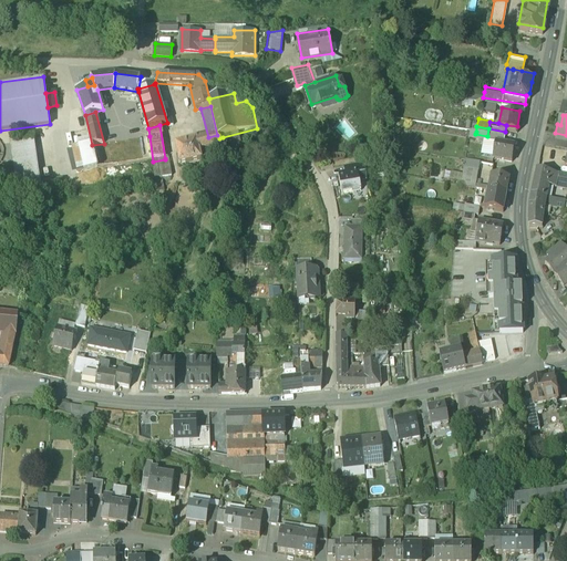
[(208,137),(197,141),(199,152),(203,151),(222,146),(219,142),(219,138),(218,135),(217,135),(208,137)]
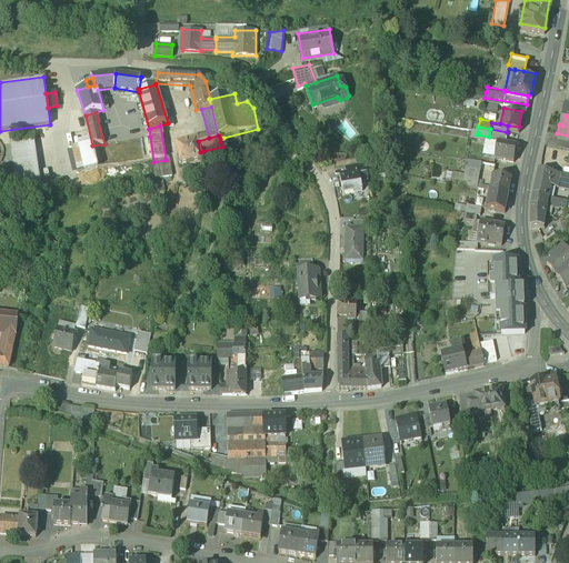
[(105,144),(92,146),(99,170),(153,162),(150,137),(105,144)]
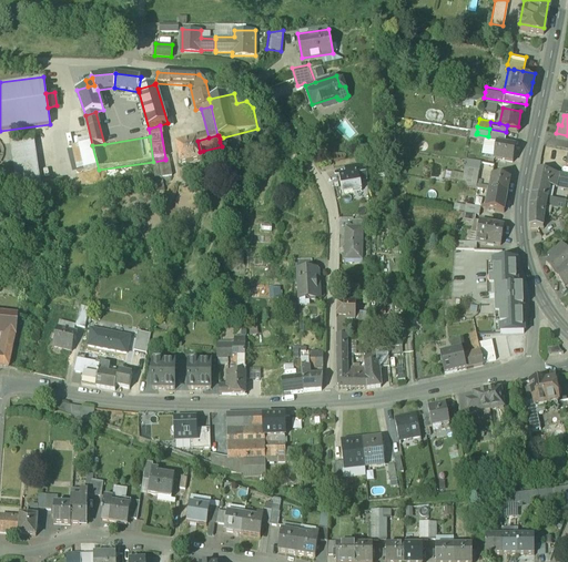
[(516,140),(496,136),(494,153),(513,156),(516,140)]
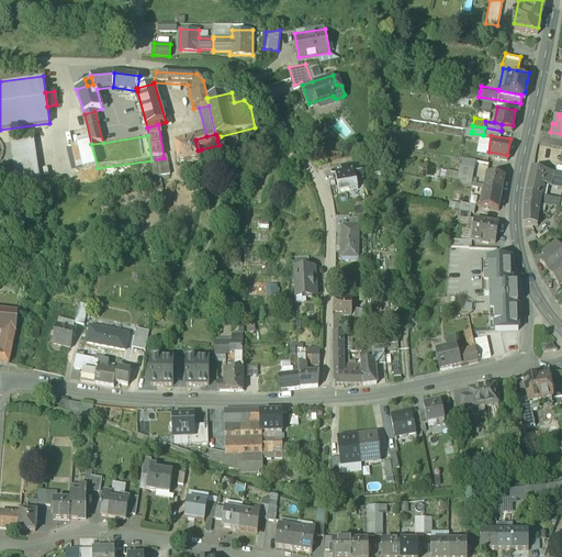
[(34,136),(12,140),(20,195),(42,192),(34,136)]
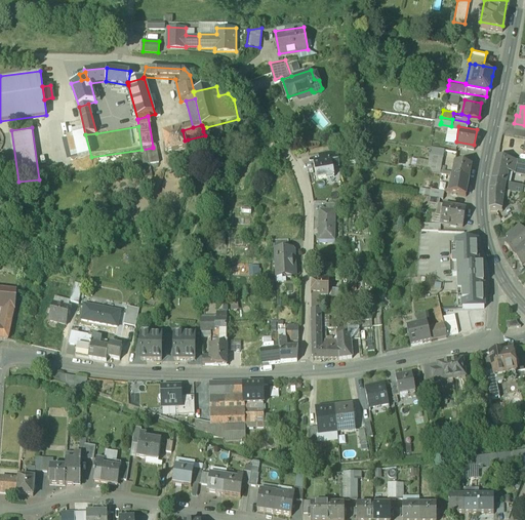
[(183,130),(163,135),(167,154),(187,150),(185,141),(183,130)]
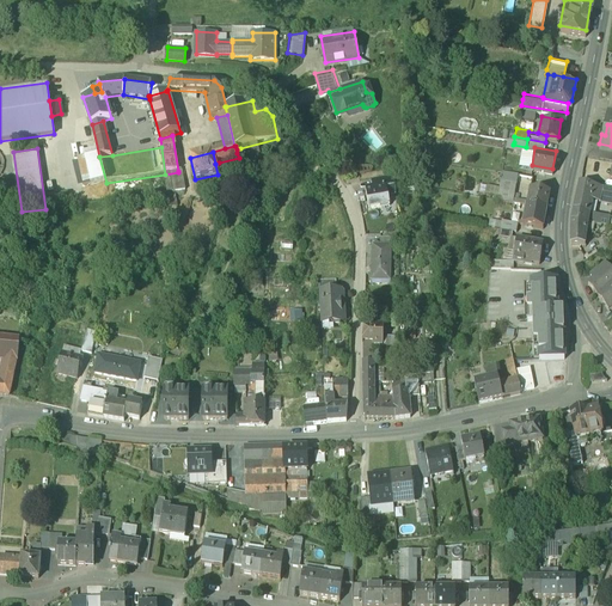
[(99,157),(85,160),(91,187),(106,183),(99,157)]
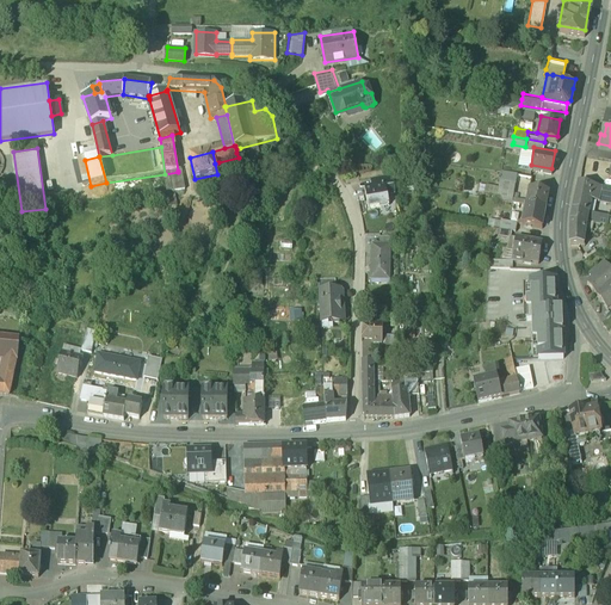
[(516,178),(517,170),(501,167),(499,174),(516,178)]
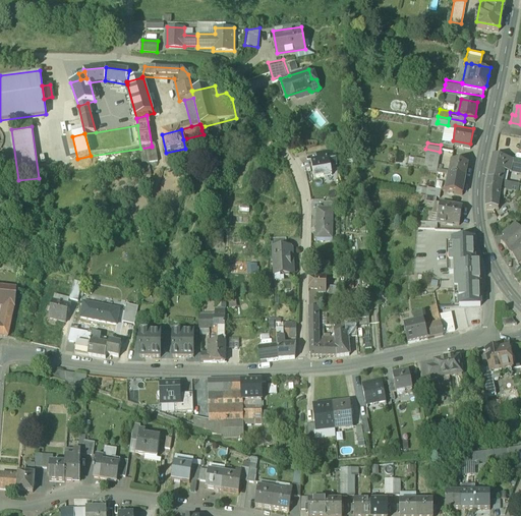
[(152,147),(140,149),(143,165),(158,163),(155,146),(152,146),(152,147)]
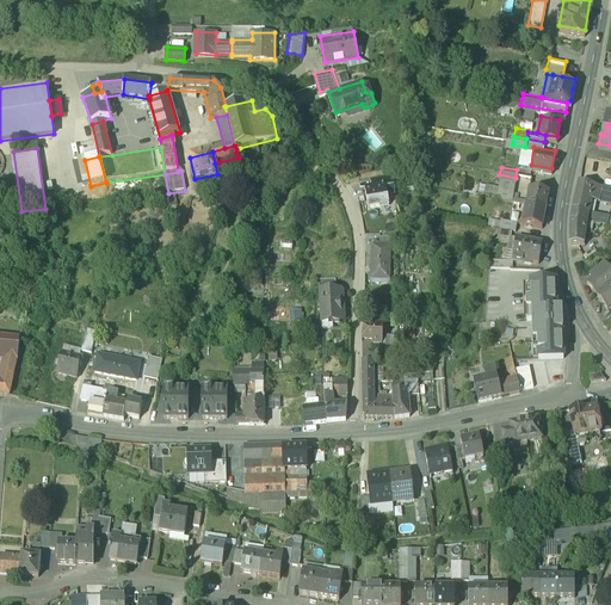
[(393,171),(384,173),(386,180),(387,190),(395,189),(393,171)]
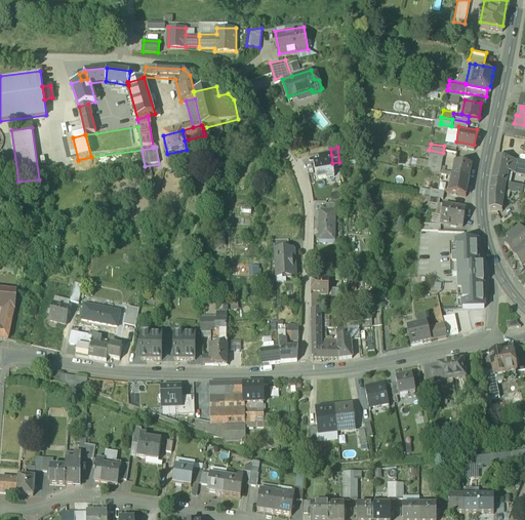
[(443,153),(429,150),(427,167),(440,169),(443,153)]
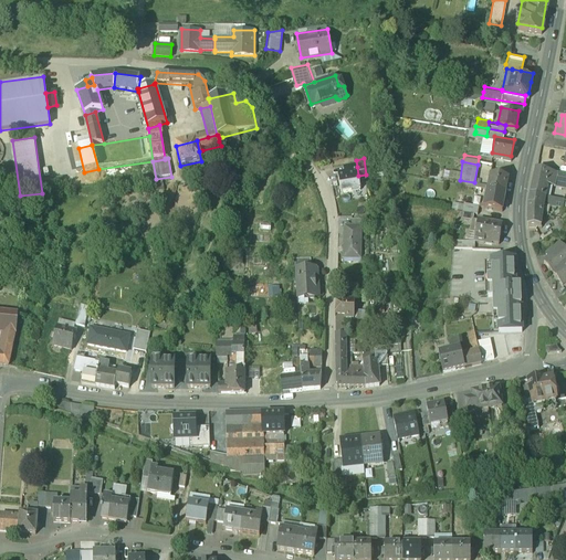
[(548,166),(536,164),(531,189),(543,192),(546,177),(548,166)]
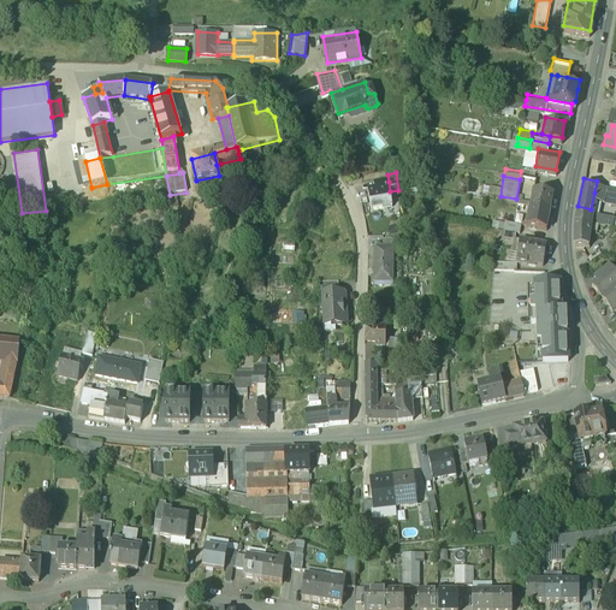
[(606,183),(597,181),(594,193),(604,194),(606,183)]
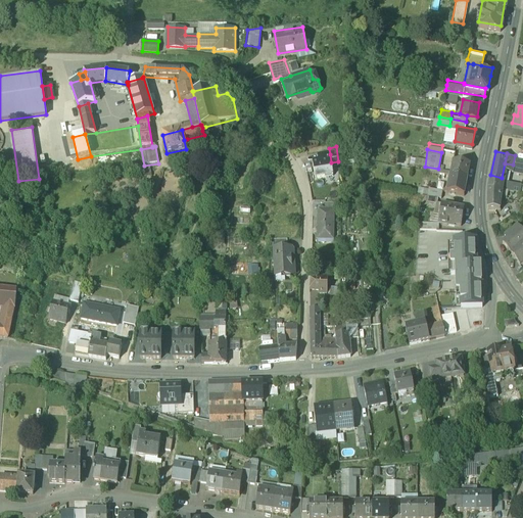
[(319,156),(313,157),(316,175),(325,173),(324,170),(332,169),(331,162),(330,154),(319,156)]
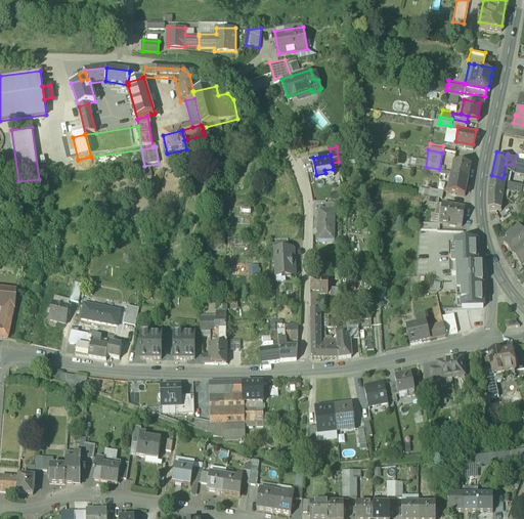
[(523,157),(516,156),(514,165),(513,167),(523,169),(523,157)]
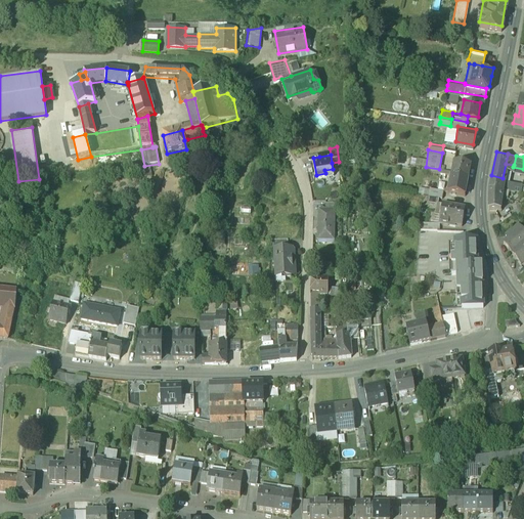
[(470,160),(454,158),(451,172),(468,174),(470,160)]
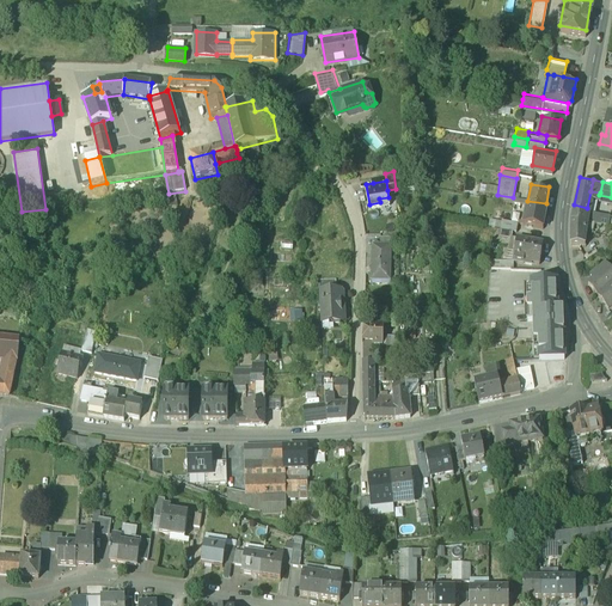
[(526,200),(522,220),(543,224),(546,203),(527,201),(526,200)]
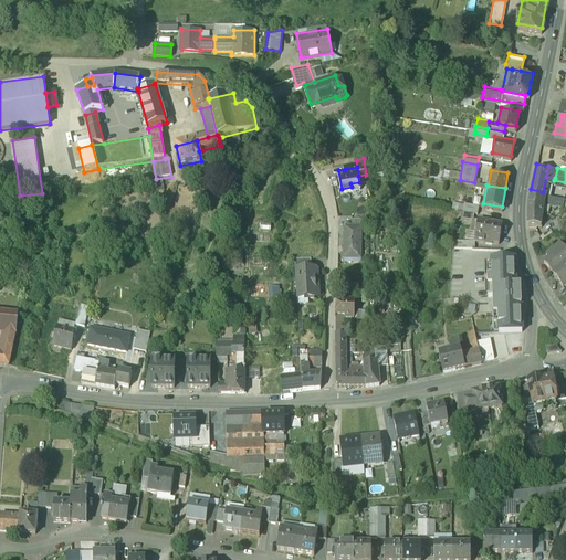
[(543,192),(531,189),(528,200),(528,222),(536,222),(542,199),(543,192)]
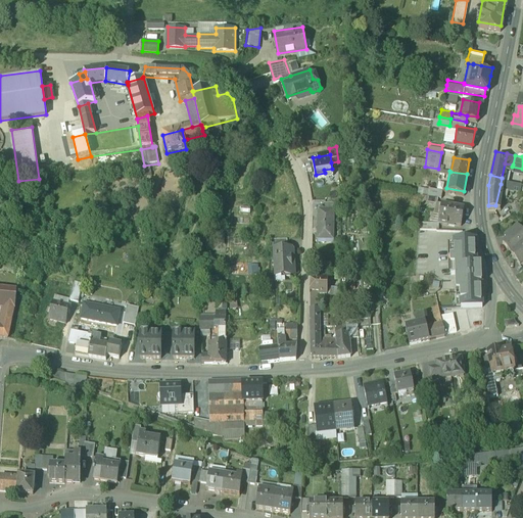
[(521,181),(502,178),(501,184),(520,187),(521,181)]
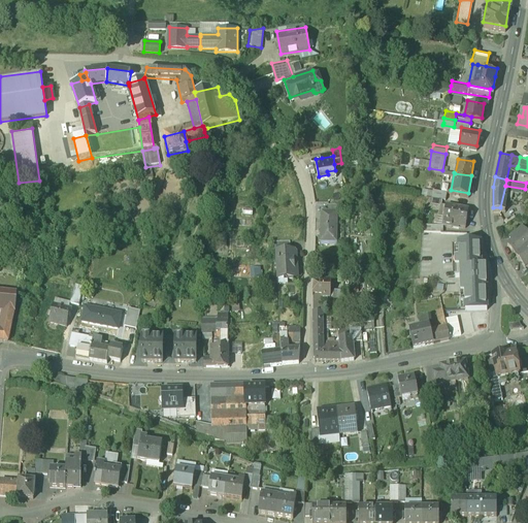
[(447,189),(433,187),(432,194),(446,196),(447,189)]
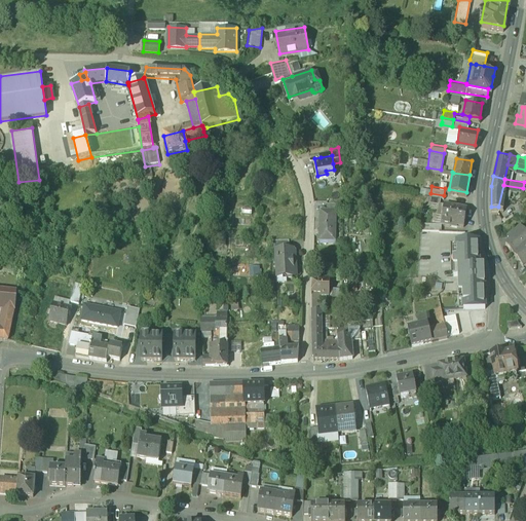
[(466,205),(444,200),(441,221),(442,221),(450,223),(450,221),(463,223),(466,205)]
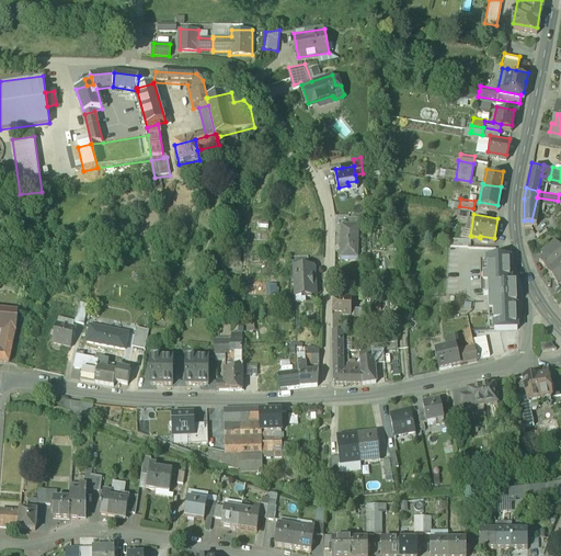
[(348,222),(342,222),(341,252),(356,252),(357,222),(348,222)]
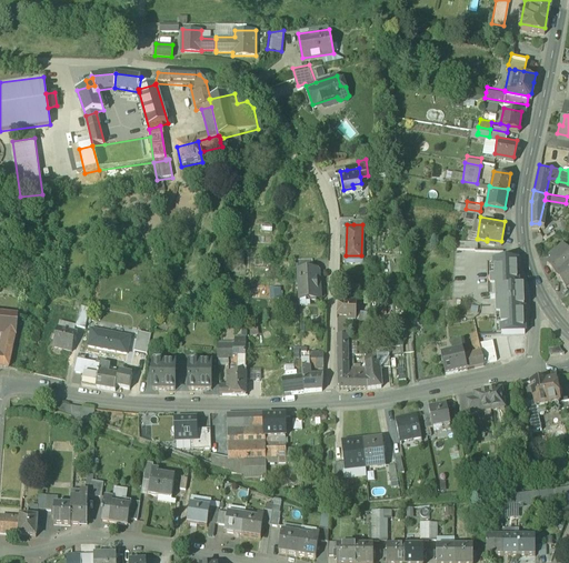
[(561,239),(548,250),(552,254),(552,255),(566,244),(561,239)]
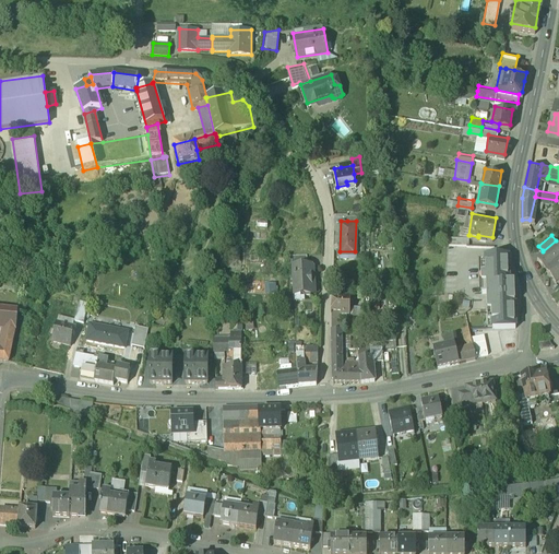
[(558,243),(556,240),(543,251),(543,250),(537,255),(546,266),(558,256),(558,243)]
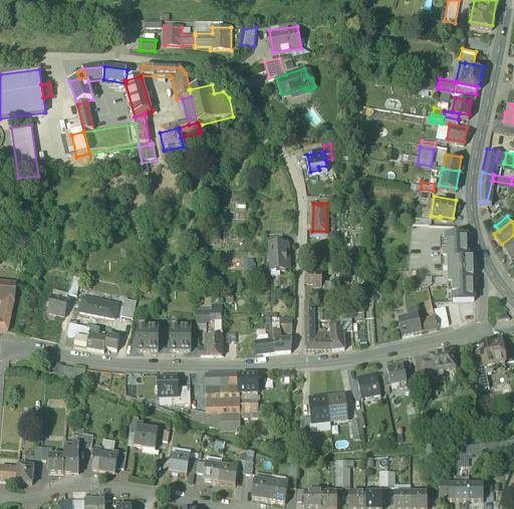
[(283,241),(282,231),(268,231),(268,241),(283,241)]
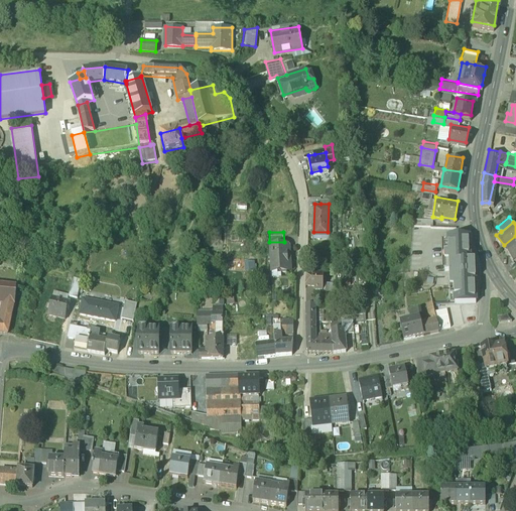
[(470,233),(447,234),(447,241),(444,241),(444,267),(449,267),(449,293),(455,292),(455,299),(476,299),(475,257),(470,257),(470,233)]
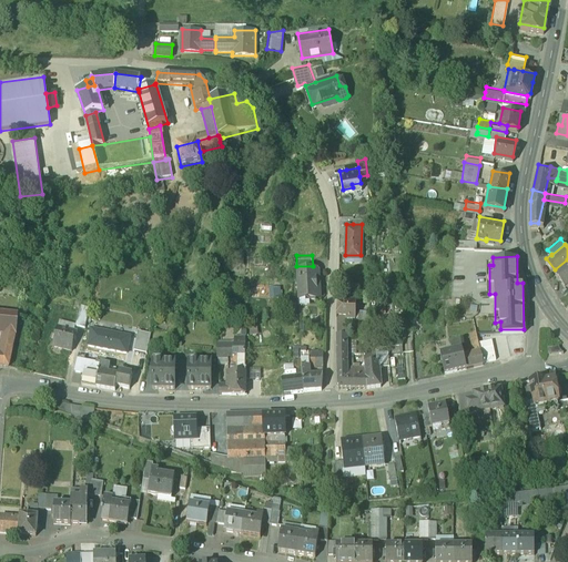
[(567,259),(555,269),(565,282),(567,278),(567,259)]
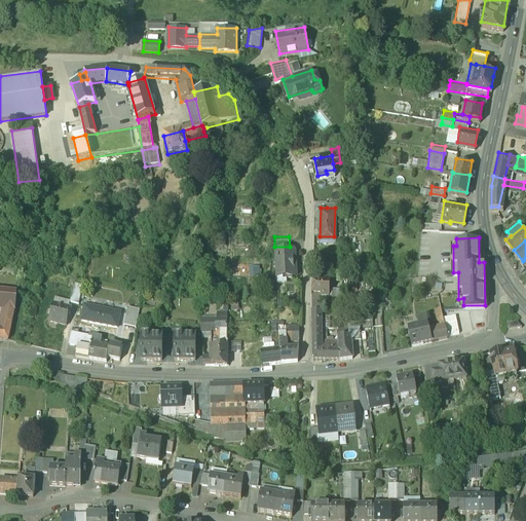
[(274,247),(275,275),(276,275),(276,272),(283,272),(287,275),(292,274),(295,271),(295,266),(294,265),(294,254),(293,254),(292,246),(290,247),(274,247)]
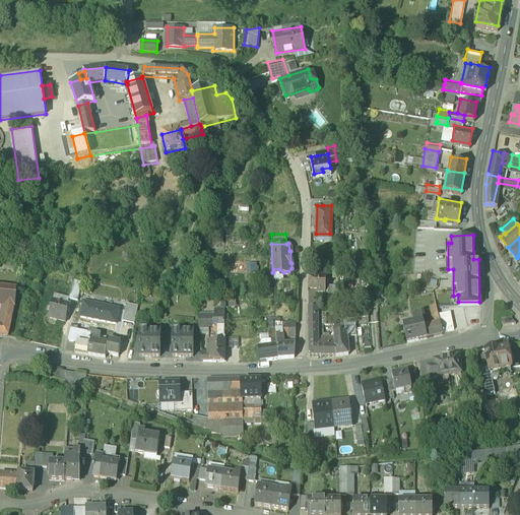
[(326,271),(309,270),(308,285),(316,285),(325,285),(325,281),(326,271)]
